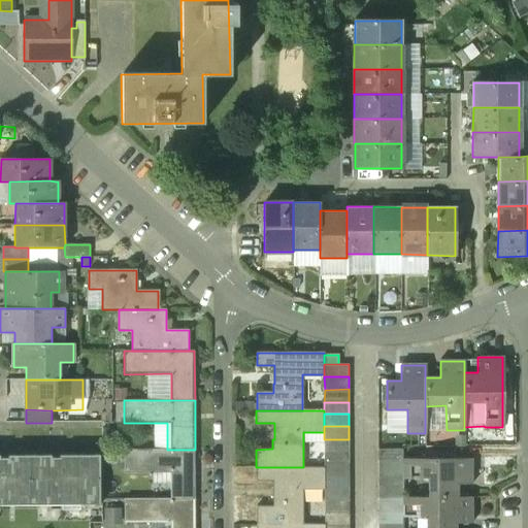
[(349,439),(324,439),(324,452),(349,452),(349,439)]
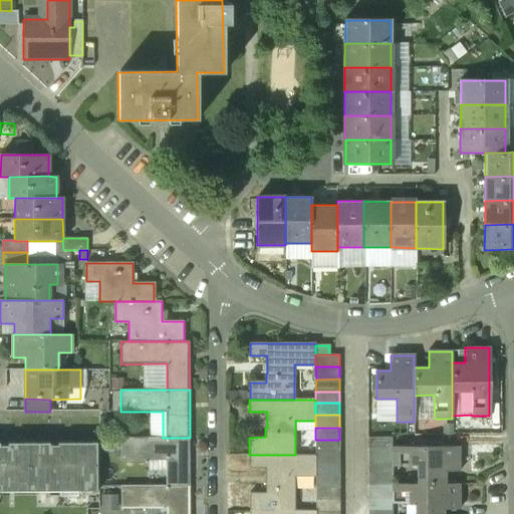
[(163,438),(120,438),(120,459),(166,459),(167,486),(189,486),(189,438),(163,438)]
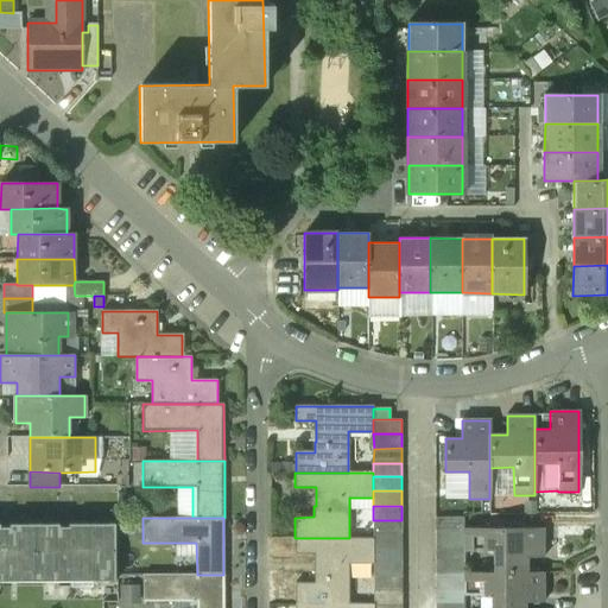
[(463,518),(435,518),(435,532),(463,532),(463,529),(463,518)]
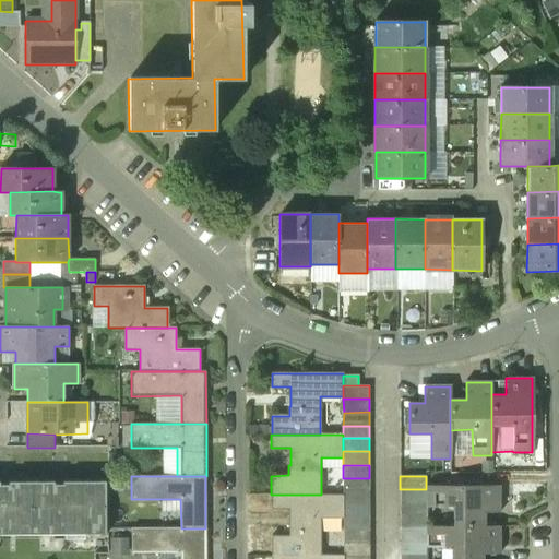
[(369,478),(343,478),(343,491),(369,491),(369,478)]
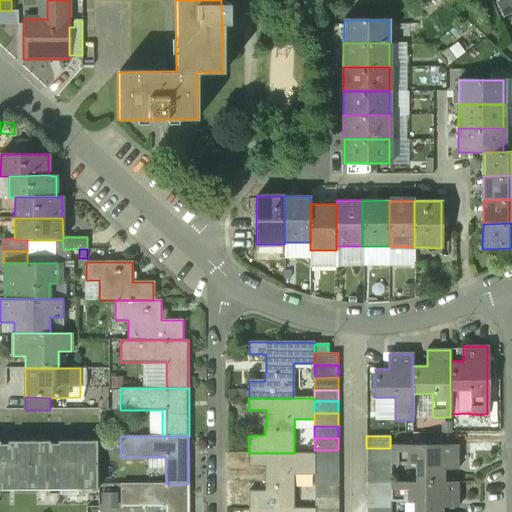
[(96,441),(0,441),(0,488),(96,489),(96,441)]
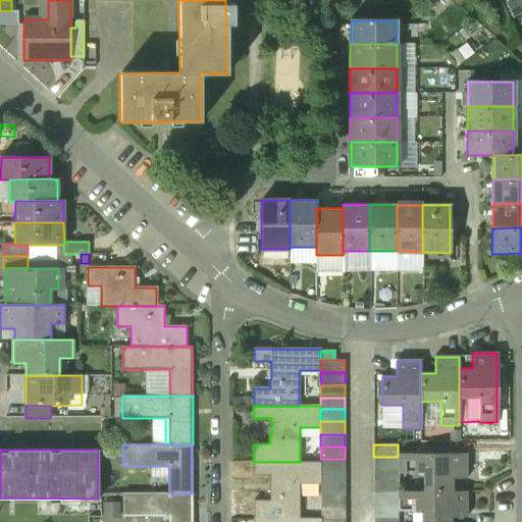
[(467,454),(398,454),(398,457),(398,469),(398,473),(423,473),(423,492),(438,492),(453,492),(453,478),(467,478),(467,454)]
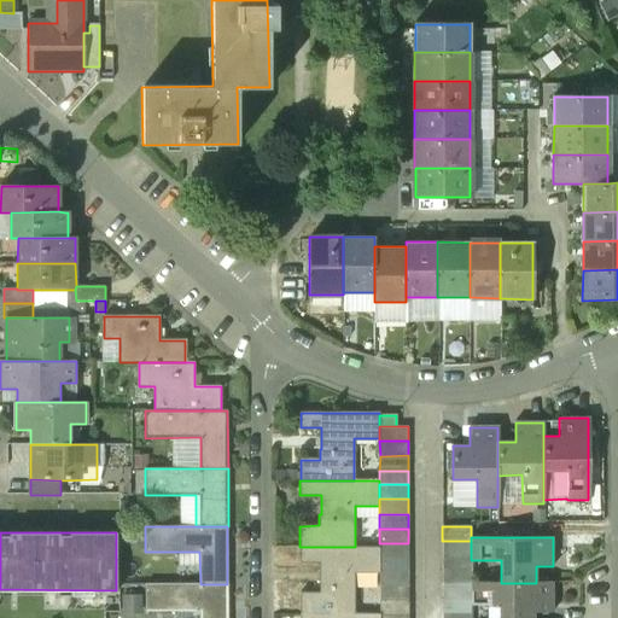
[(471,541),(442,541),(442,555),(471,555),(471,541)]
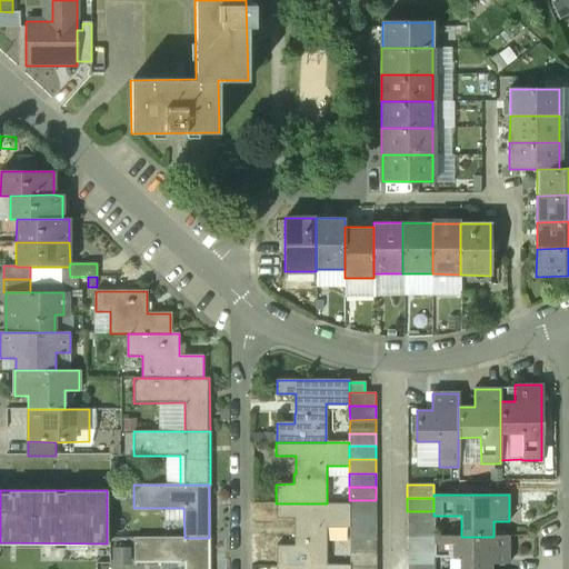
[(376,500),(349,500),(349,503),(349,513),(376,513),(376,500)]
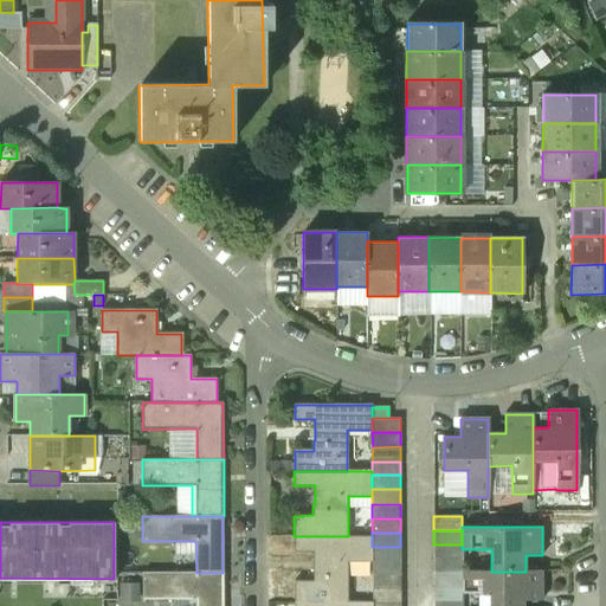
[(348,536),(294,536),(294,553),(315,553),(315,571),(313,571),(313,581),(294,581),(294,603),(347,603),(348,562),(372,562),(372,547),(372,536),(348,536)]
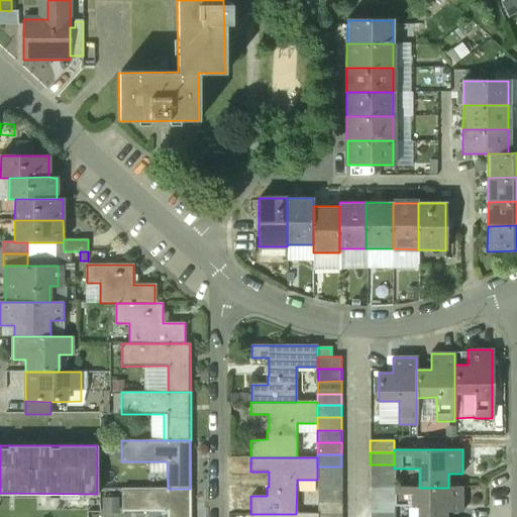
[(394,464),(370,464),(370,477),(394,477),(394,469),(394,464)]
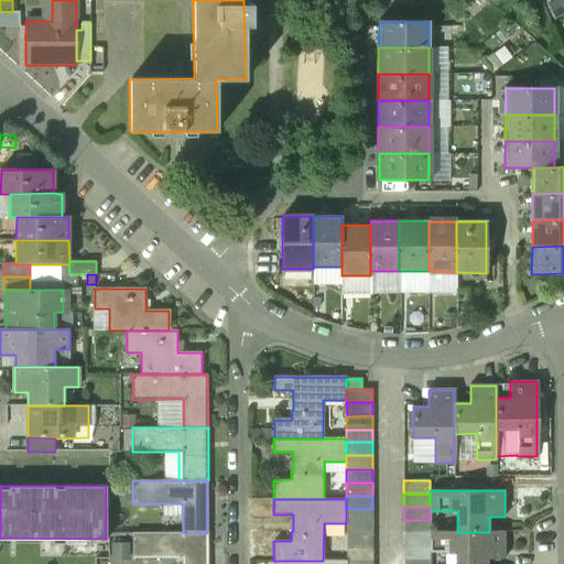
[(372,509),(346,509),(346,522),(372,522),(372,509)]
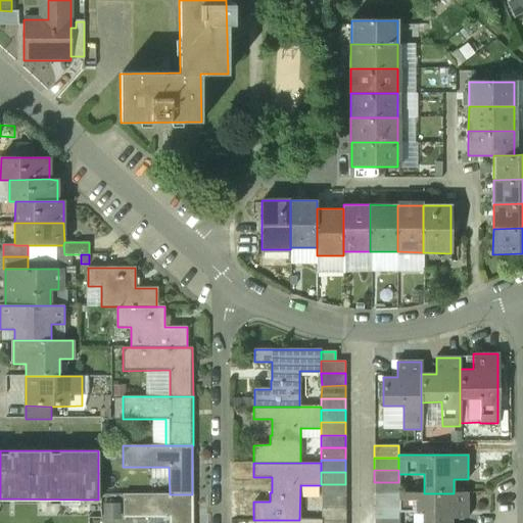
[(398,482),(374,482),(374,494),(398,494),(398,493),(398,482)]
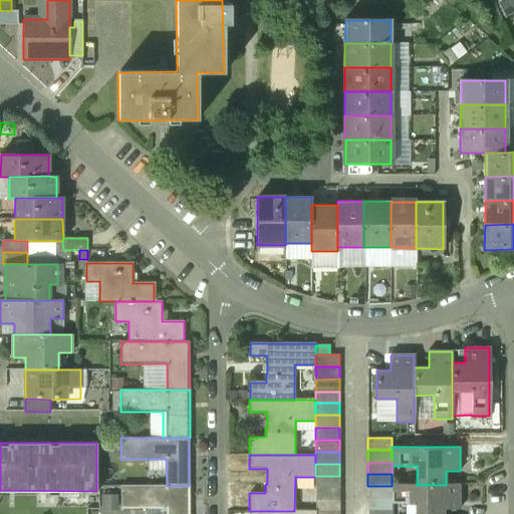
[(339,476),(315,476),(315,477),(315,488),(339,488),(339,476)]
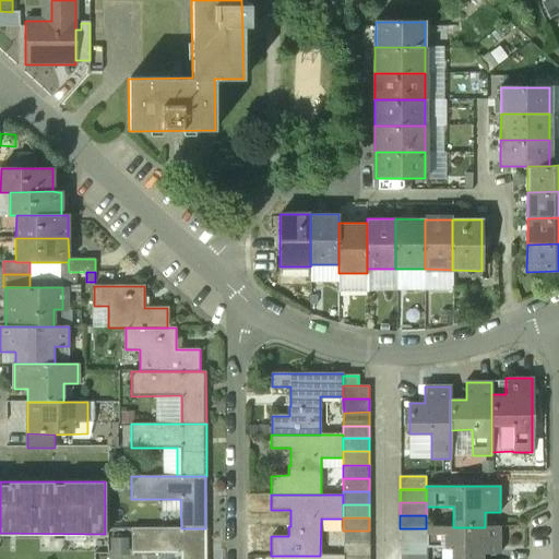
[(500,540),(470,539),(470,527),(453,527),(426,527),(426,528),(426,542),(426,547),(451,547),(451,558),(483,558),(483,554),(500,554),(500,540)]
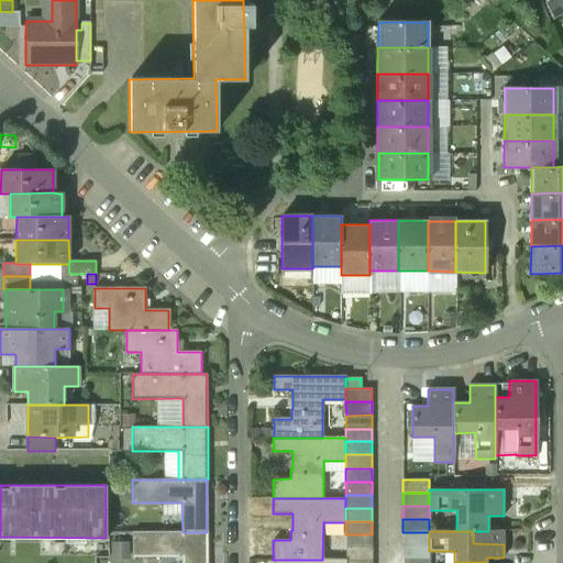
[(488,531),(473,531),(473,543),(504,544),(504,531),(488,531)]
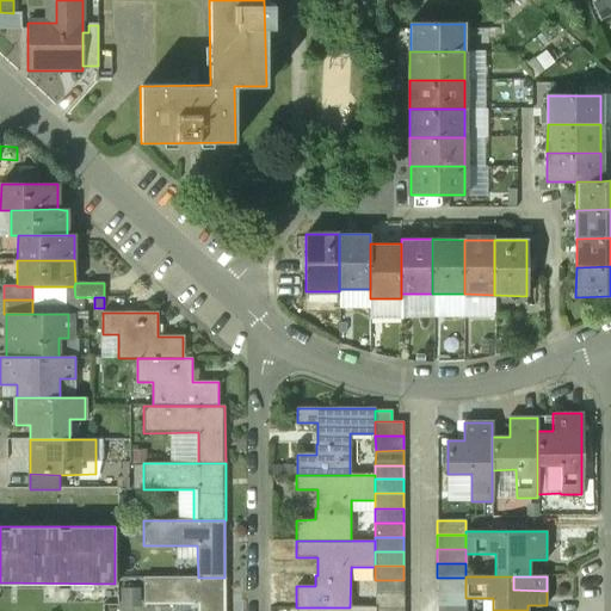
[(198,578),(143,578),(143,604),(197,604),(196,610),(224,610),(224,578),(198,578)]
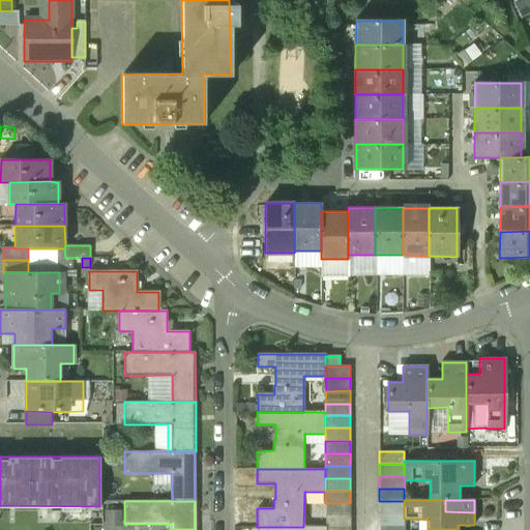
[(404,501),(379,501),(379,513),(404,513),(404,501)]
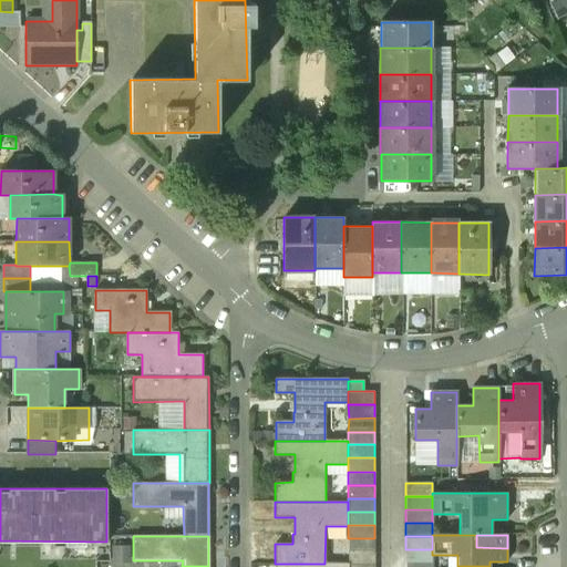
[(374,538),(348,538),(349,552),(375,552),(374,538)]
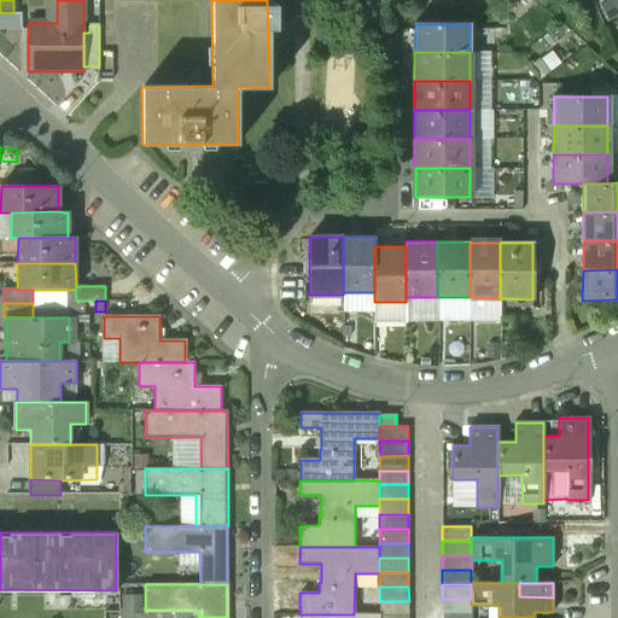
[(471,599),(442,599),(443,613),(471,613),(471,605),(471,599)]
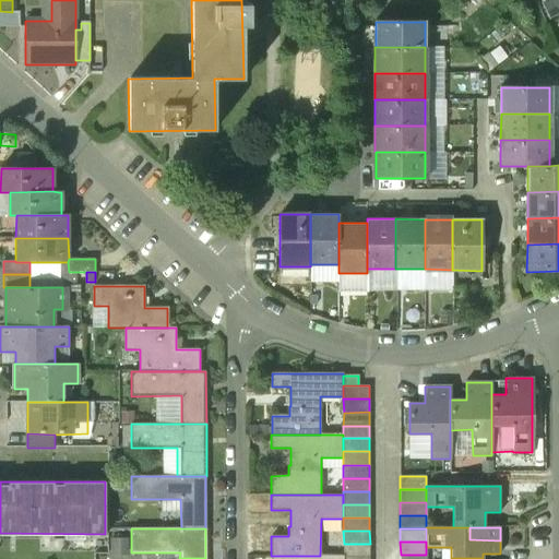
[(370,544),(344,544),(343,556),(343,557),(370,557),(370,544)]
